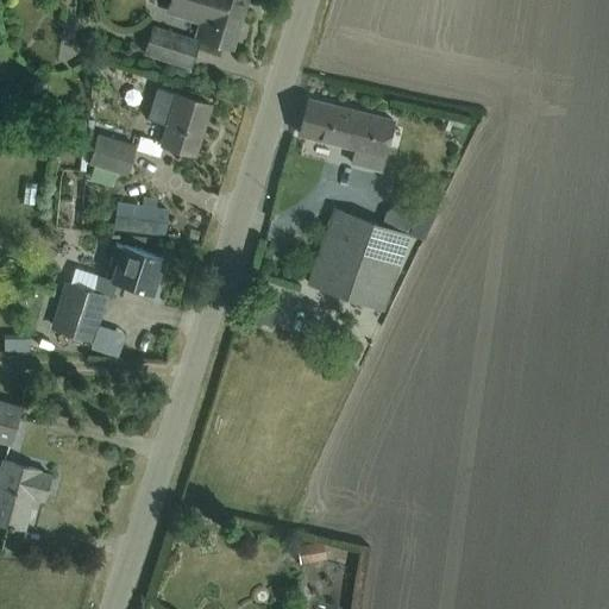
[(243,0),(170,0),(169,8),(203,19),(199,35),(223,43),(227,26),(234,29),(243,0)]
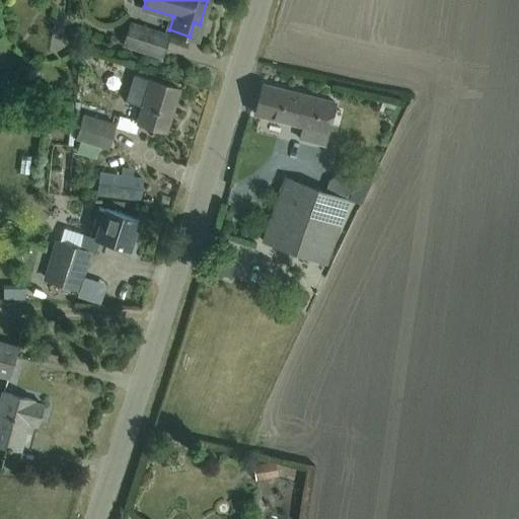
[(168,35),(129,23),(123,45),(161,57),(168,35)]
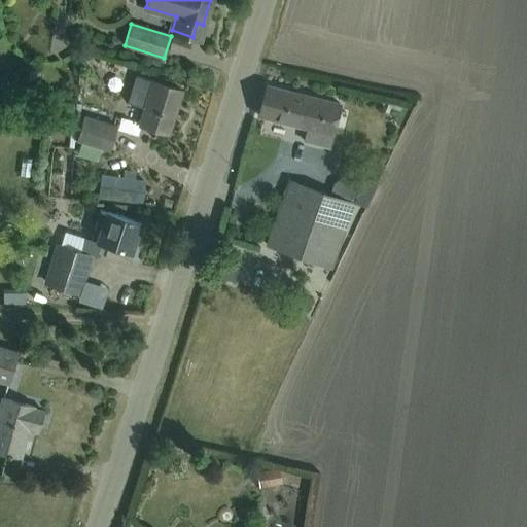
[(181,90),(135,75),(127,102),(144,107),(139,124),(168,133),(181,90)]
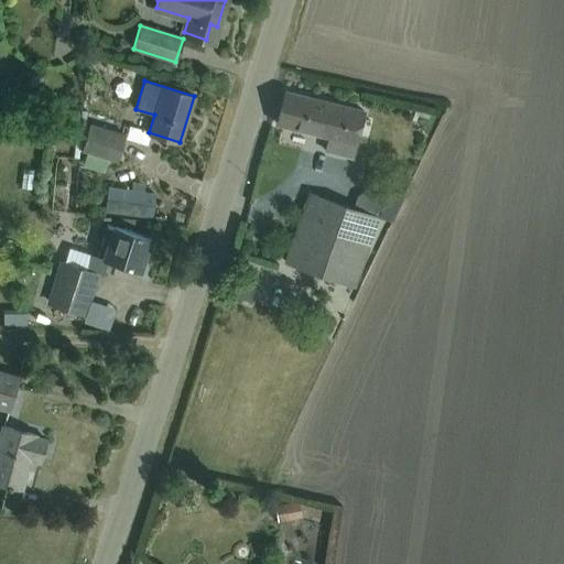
[(364,110),(306,96),(285,90),(277,123),(297,129),(329,136),(325,151),(351,158),(355,142),(364,110)]
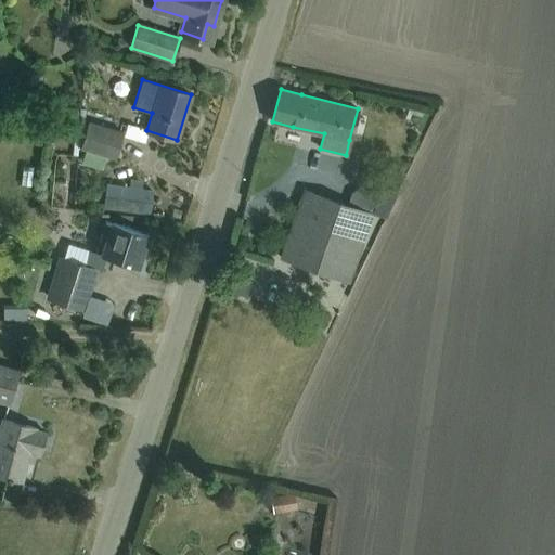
[(115,156),(123,131),(89,121),(81,146),(86,147),(107,154),(115,156)]
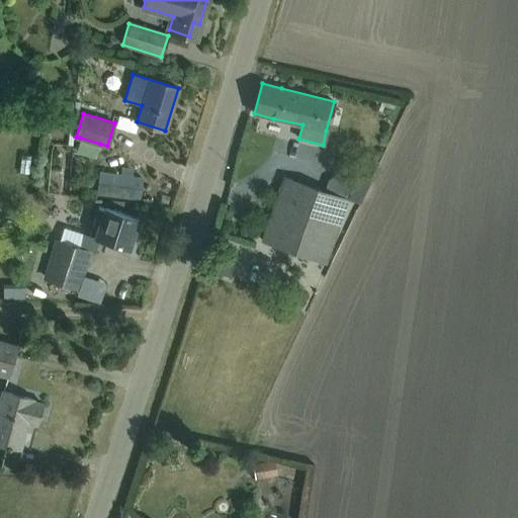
[(96,157),(100,144),(80,138),(76,151),(96,157)]
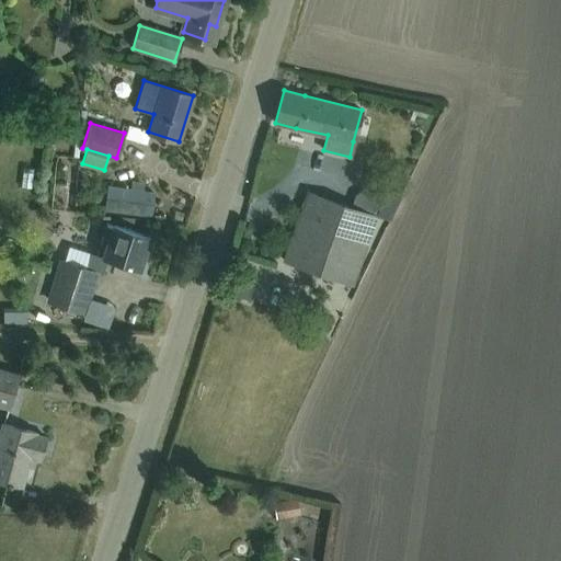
[(105,198),(104,213),(152,217),(155,192),(106,186),(105,198)]
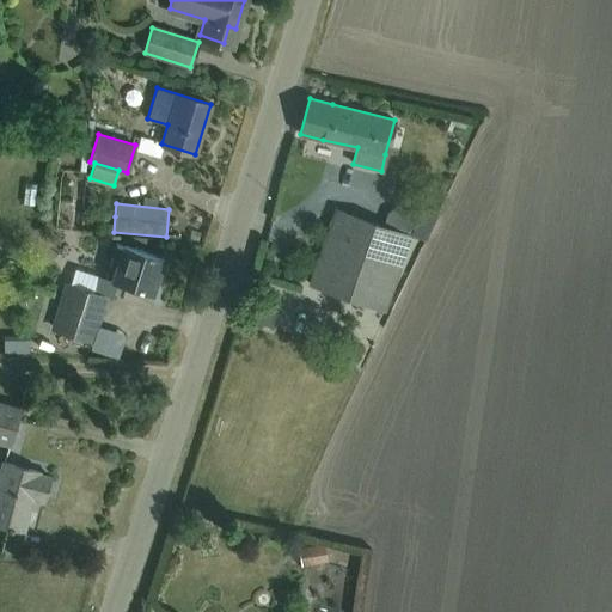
[(308,282),(308,283),(386,311),(412,236),(411,236),(389,227),(335,208),(335,209),(308,282)]
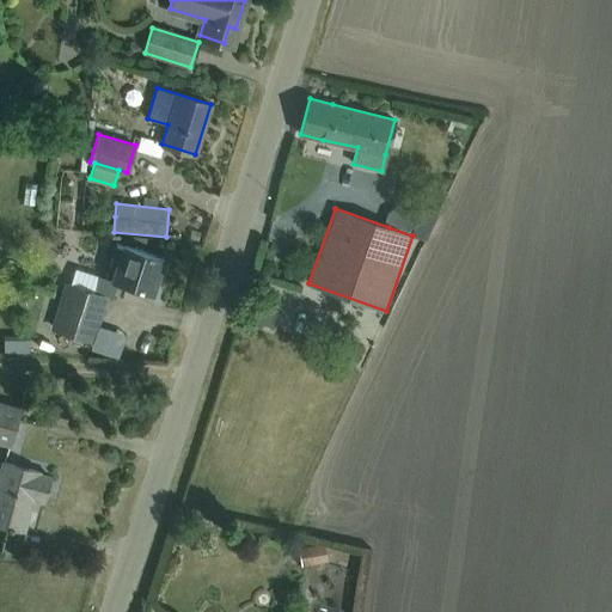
[(201,232),(191,228),(189,237),(197,240),(201,232)]
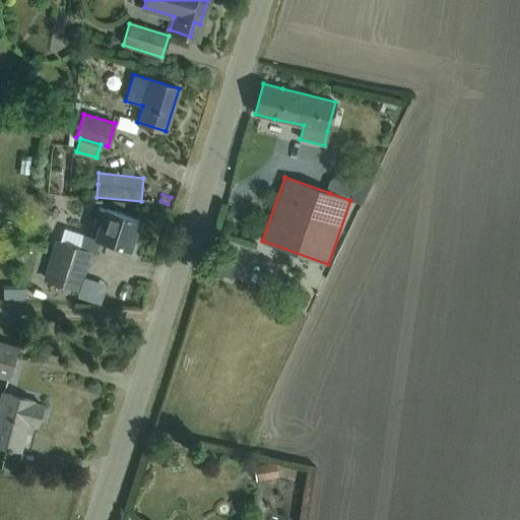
[(138,218),(119,212),(99,205),(84,249),(56,240),(44,277),(60,282),(80,288),(91,252),(96,254),(101,239),(129,248),(138,218)]
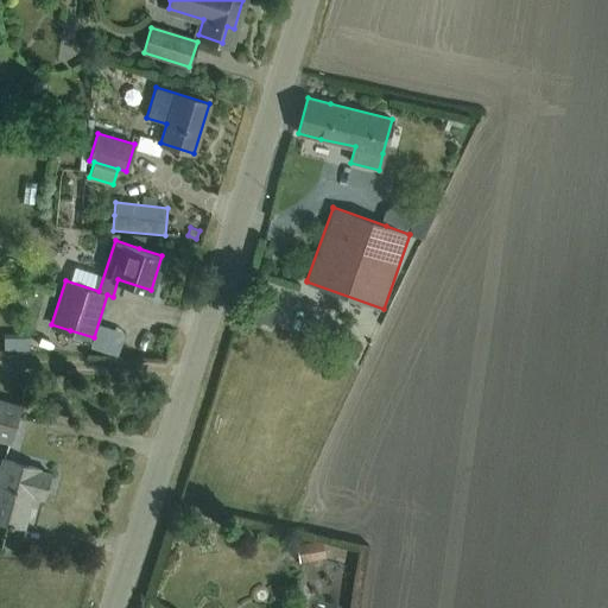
[(30,334),(5,335),(5,348),(30,347),(30,334)]
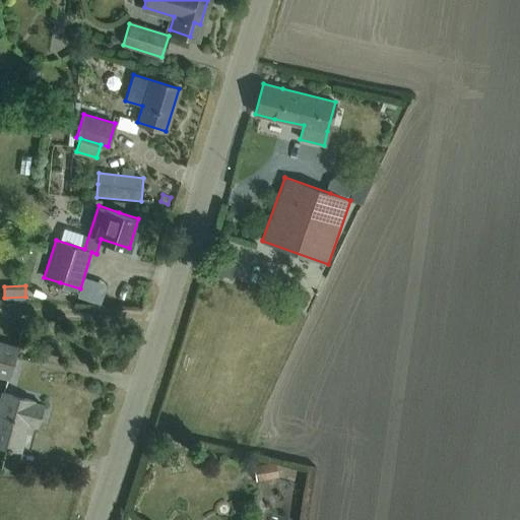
[(17,346),(0,342),(0,375),(9,378),(17,346)]
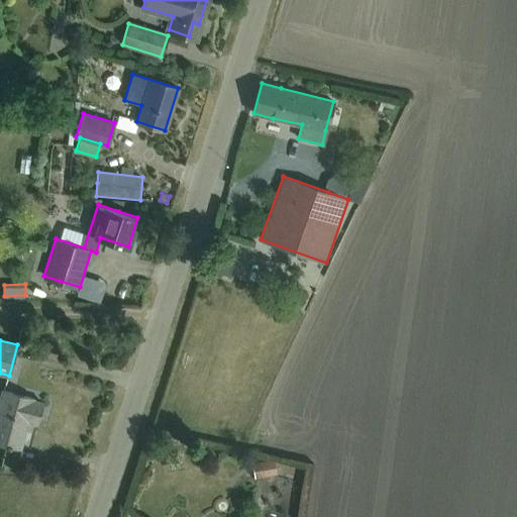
[(32,398),(13,393),(2,390),(0,398),(0,441),(7,443),(6,445),(10,446),(11,444),(19,446),(27,419),(36,422),(41,402),(32,399),(32,398)]
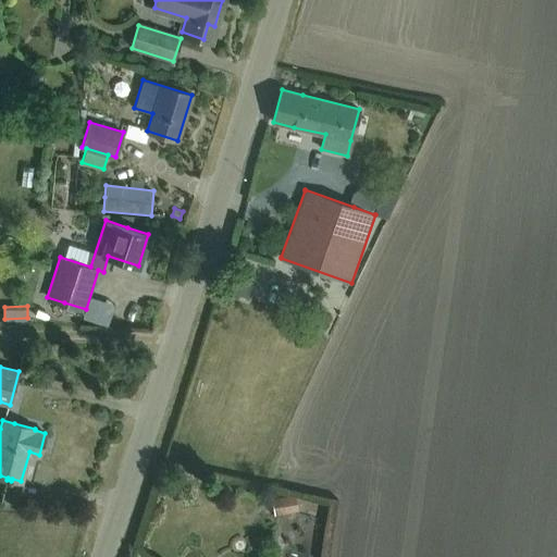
[(297,512),(294,495),(272,498),(274,515),(297,512)]
